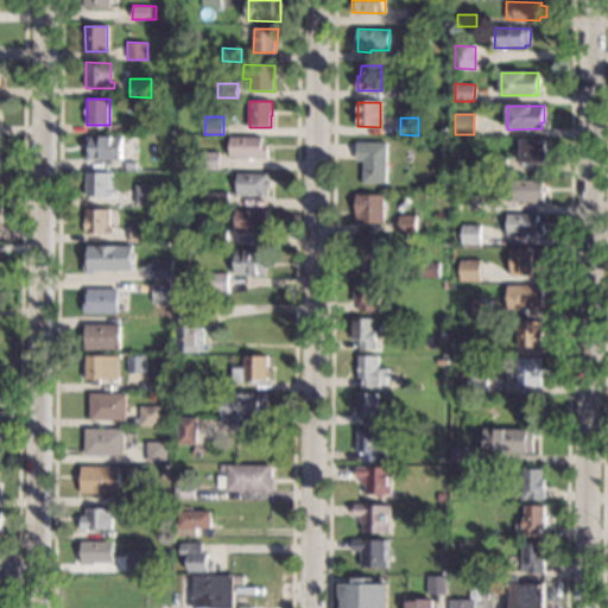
[(121,160),(86,160),(87,138),(90,138),(90,134),(122,135),(121,160)]
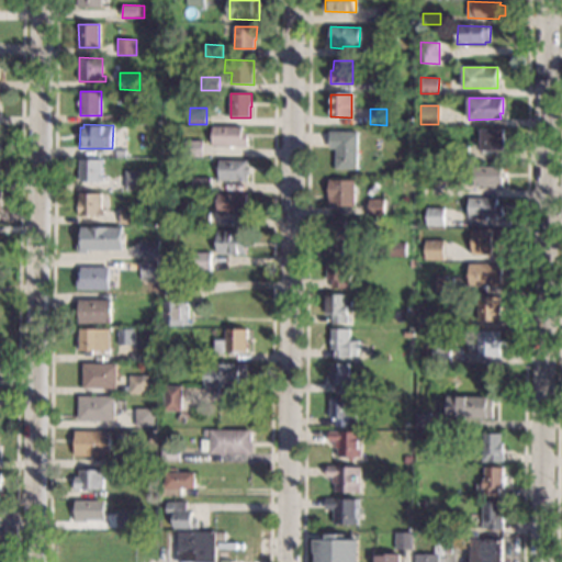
[(243,134),(249,134),(248,147),(213,146),(214,126),(243,127),(243,134)]
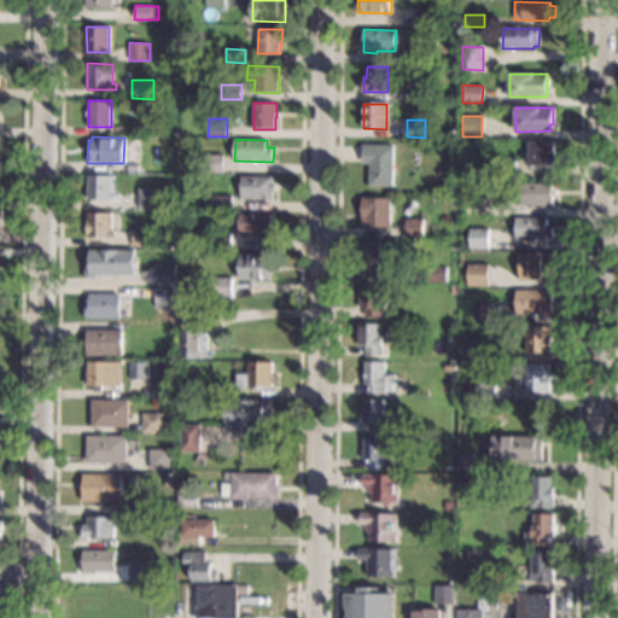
[(555,165),(530,165),(530,164),(530,143),(555,143),(555,165)]
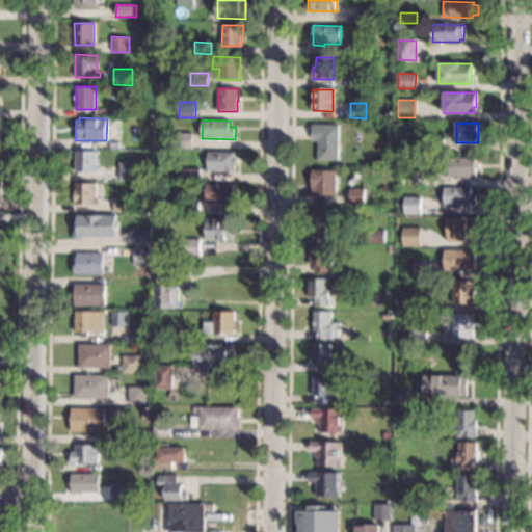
[(338,160),(318,160),(318,140),(313,140),(313,126),(338,126),(338,160)]
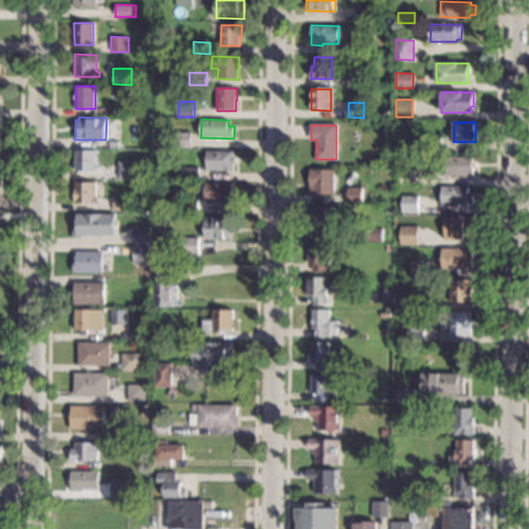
[(192,149),(174,148),(175,132),(192,132),(192,149)]
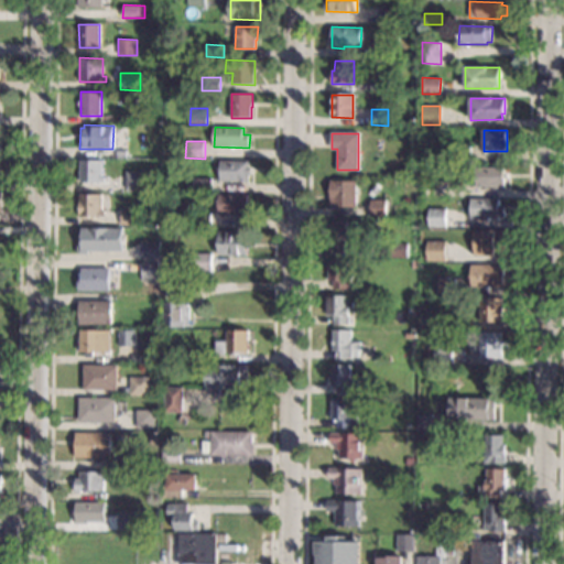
[(469,160),(455,161),(455,145),(469,145),(469,160)]
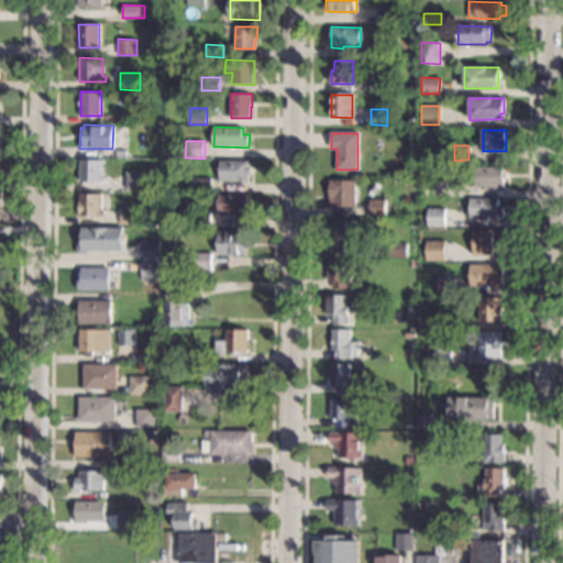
[(102,181),(79,181),(80,159),(102,159),(102,181)]
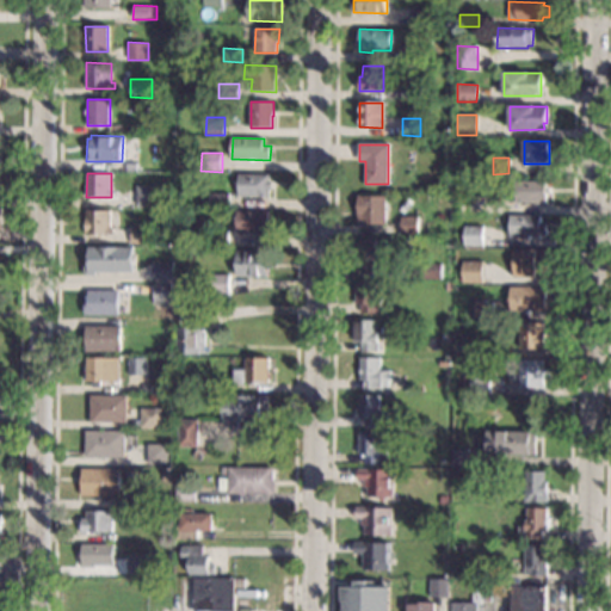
[(270,174),(270,180),(273,180),(272,190),(271,190),(270,198),(259,198),(259,197),(239,196),(240,174),(270,174)]
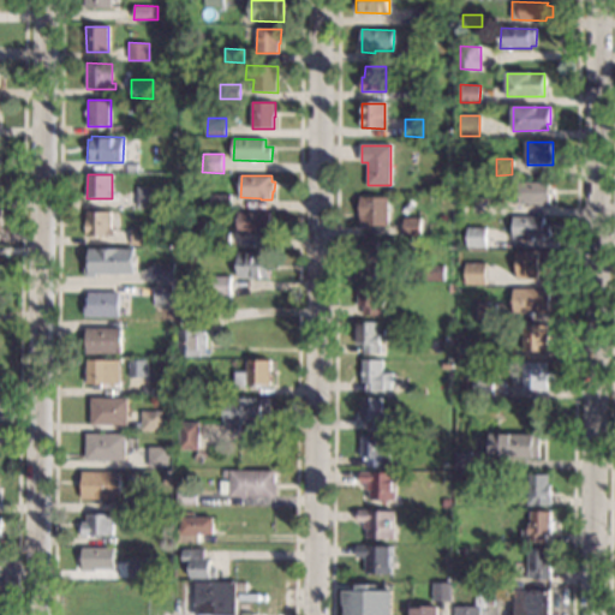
[(549,206),(539,206),(539,203),(519,203),(519,184),(549,183),(549,206)]
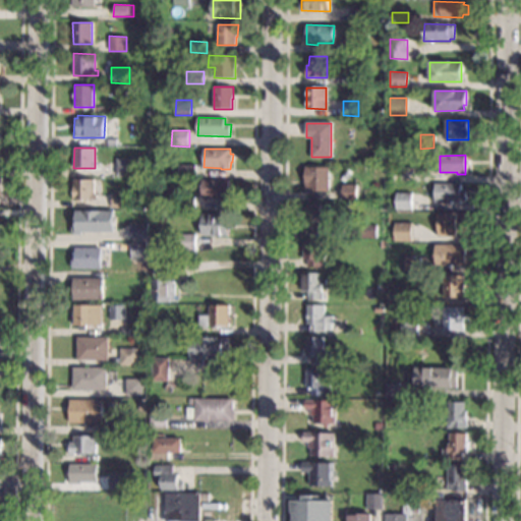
[(195,178),(179,178),(179,165),(195,165),(195,178)]
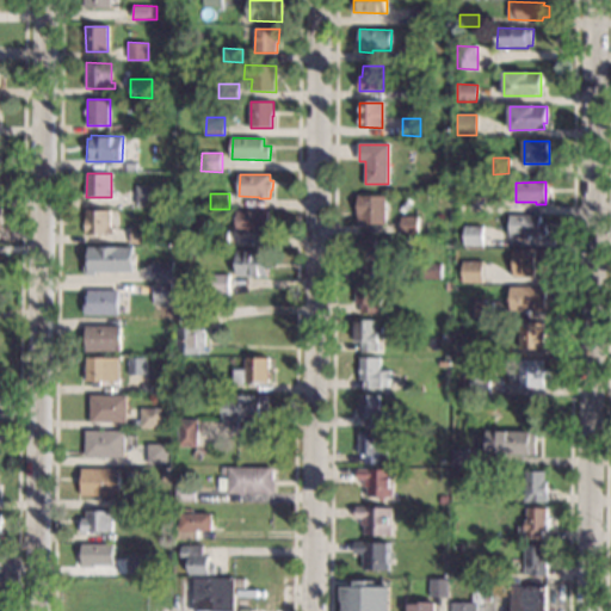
[(386,224),(358,223),(358,197),(387,197),(386,224)]
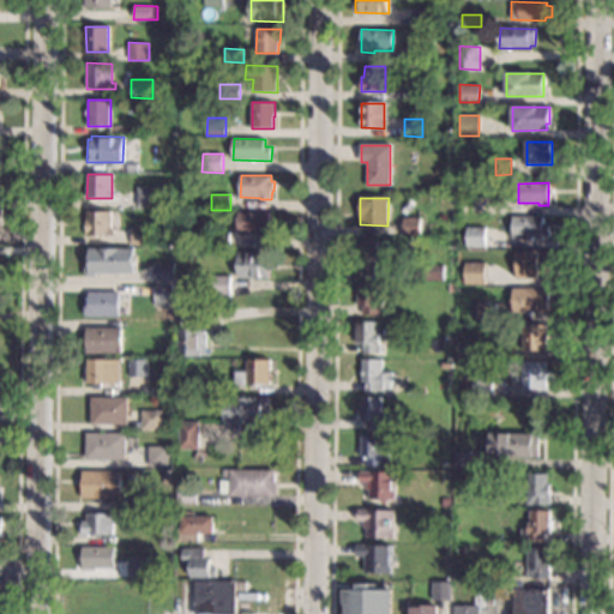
[(110,230),(114,230),(114,236),(86,235),(86,211),(112,211),(110,230)]
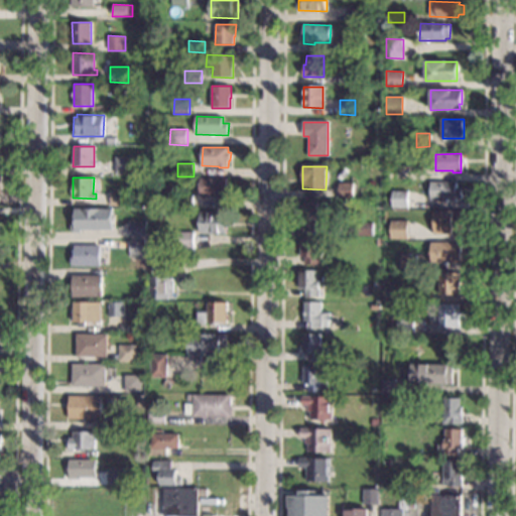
[(228,199),(217,199),(217,197),(200,196),(201,178),(228,178),(228,199)]
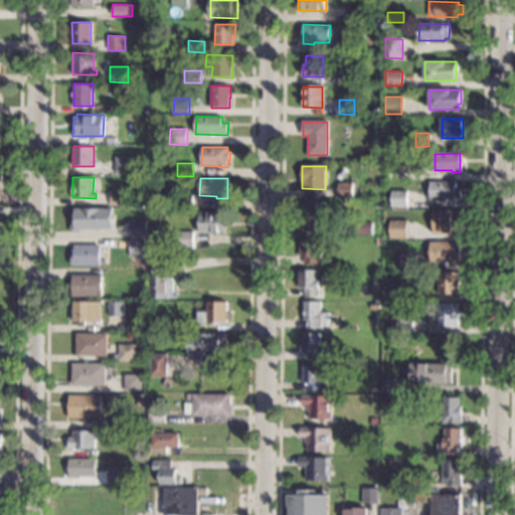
[(352,197),(339,197),(339,183),(352,182),(352,197)]
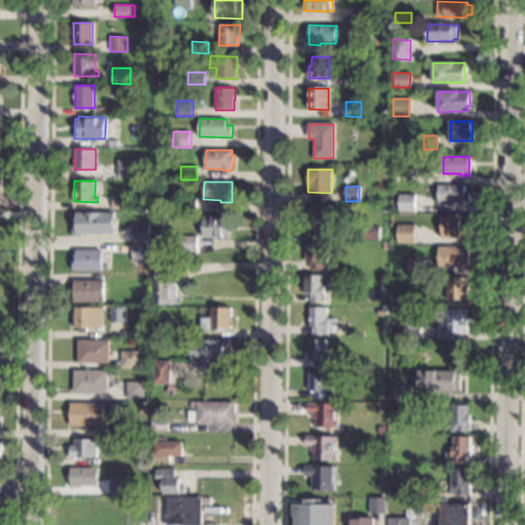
[(463,192),(469,192),(469,203),(438,203),(438,186),(463,186),(463,192)]
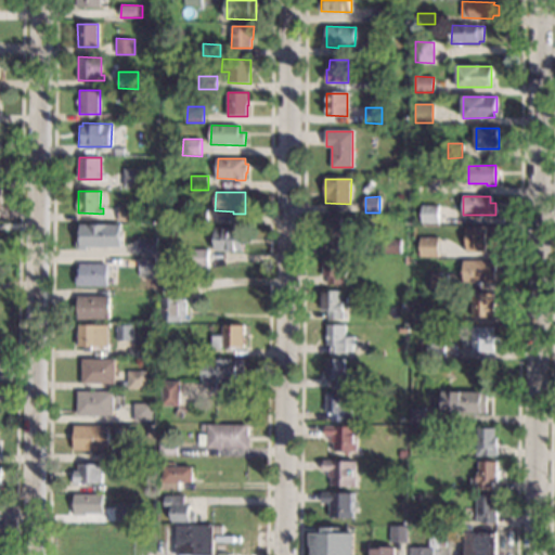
[(437,206),(437,223),(422,223),(422,206),(437,206)]
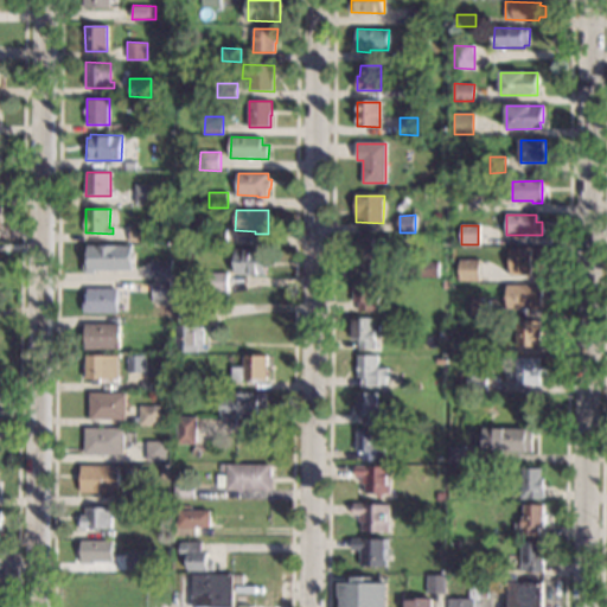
[(228,230),(228,243),(209,243),(209,229),(228,230)]
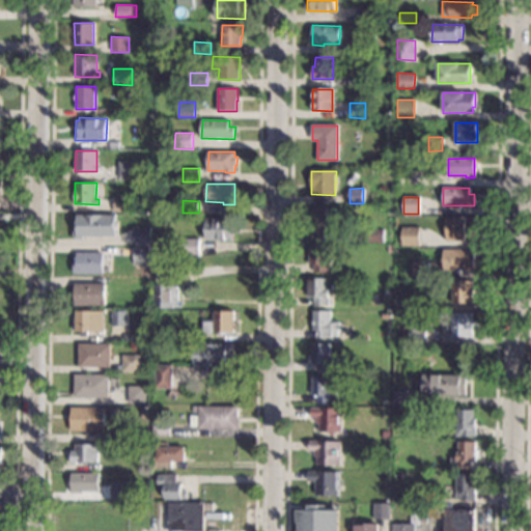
[(335,233),(310,232),(311,211),(318,212),(318,208),(335,208),(335,233)]
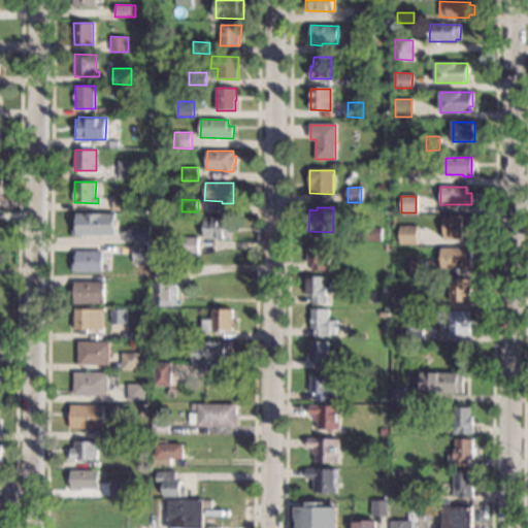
[(116,235),(84,235),(84,238),(73,238),(73,228),(76,228),(76,213),(116,213),(116,235)]
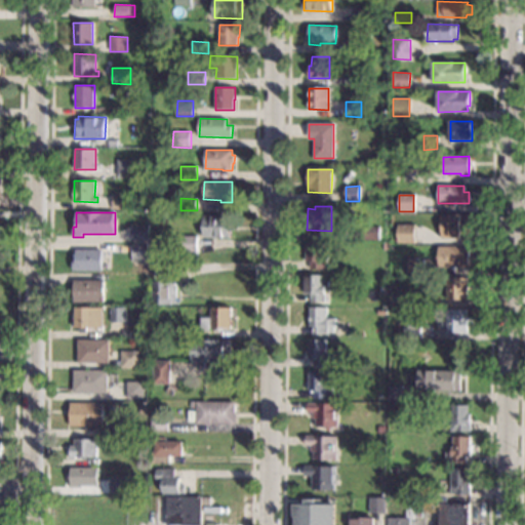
[(469,232),(465,232),(465,238),(441,238),(441,214),(469,214),(469,232)]
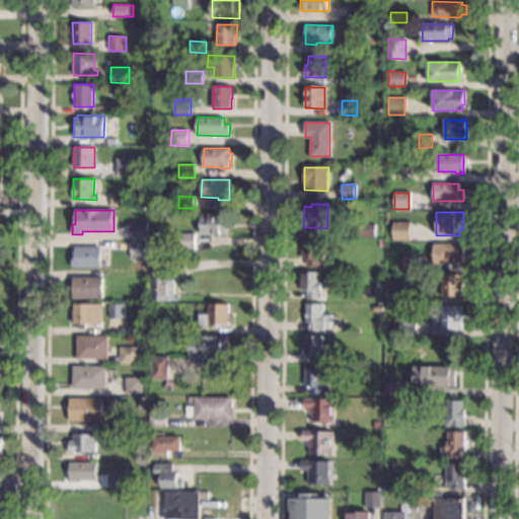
[(227,235),(202,235),(202,214),(228,214),(227,235)]
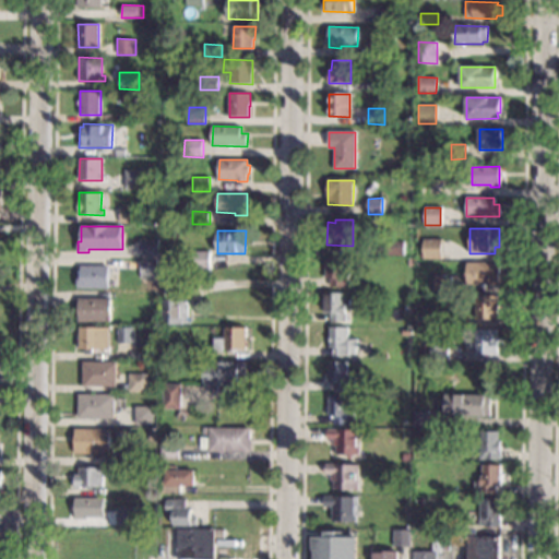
[(158,257),(141,257),(141,239),(158,239),(158,257)]
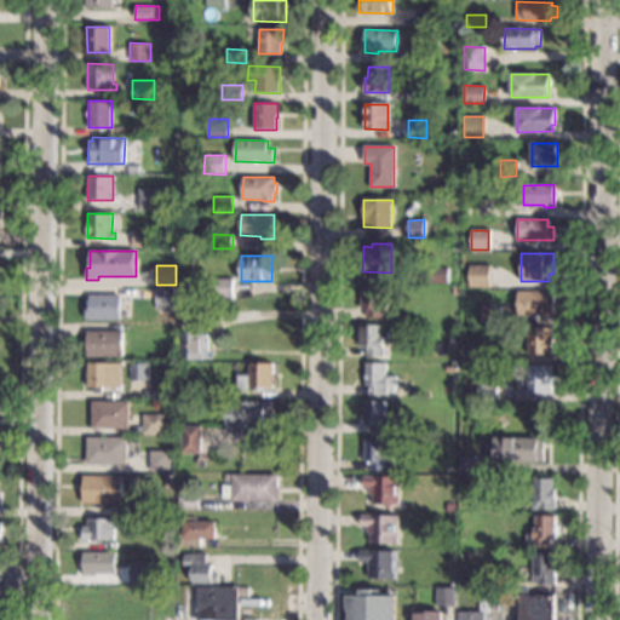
[(489,265),(488,287),(469,286),(469,265),(489,265)]
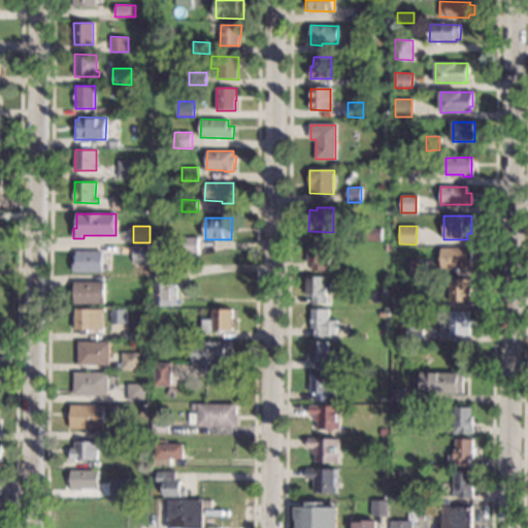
[(381,241),(365,241),(365,230),(365,229),(381,229),(381,241)]
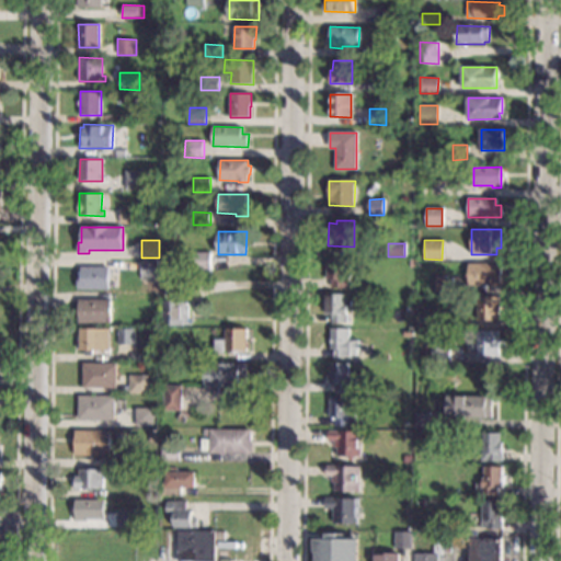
[(210,270),(194,270),(193,252),(210,252),(210,270)]
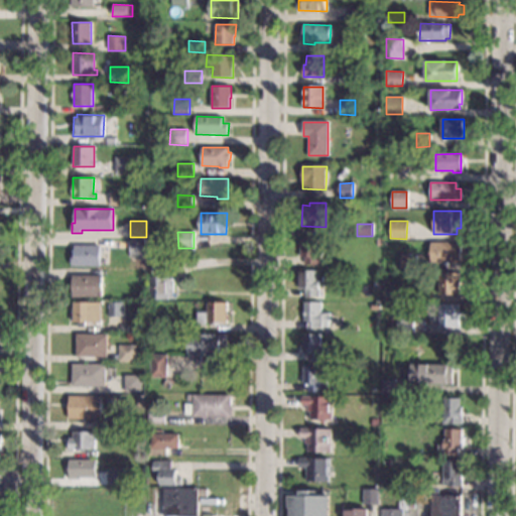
[(317,239),(317,249),(321,250),(321,260),(319,260),(318,264),(303,264),(303,257),(300,257),(300,238),(317,239)]
